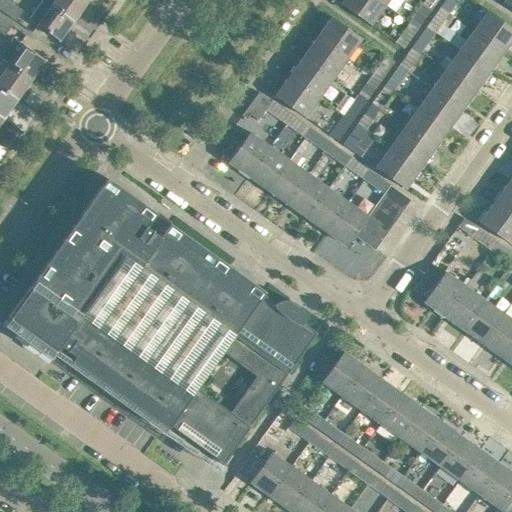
[(0,0),(0,9),(15,20),(22,10),(8,0),(0,0)]
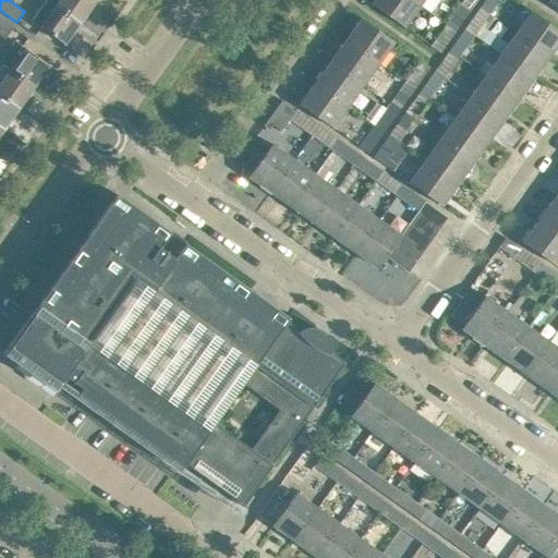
[(64,44),(80,22),(48,0),(46,0),(32,21),(64,44)]
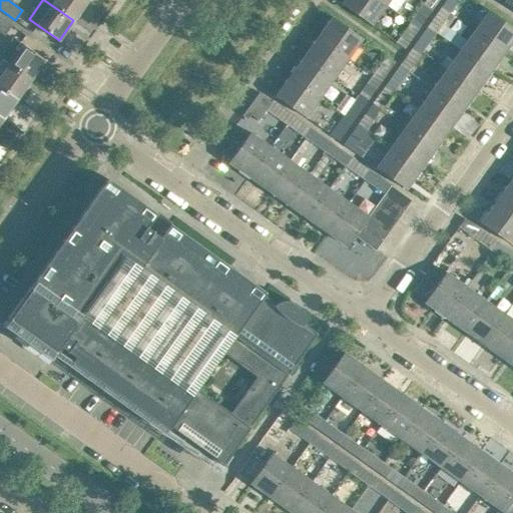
[(44,0),(73,20),(87,1),(85,0),(44,0)]
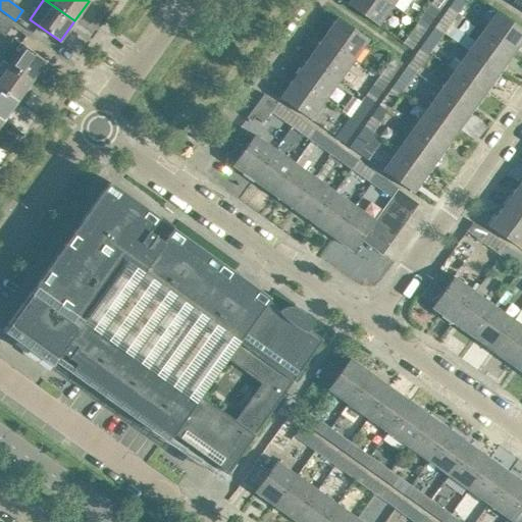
[(393,5),(384,0),(350,0),(348,4),(378,25),(393,5)]
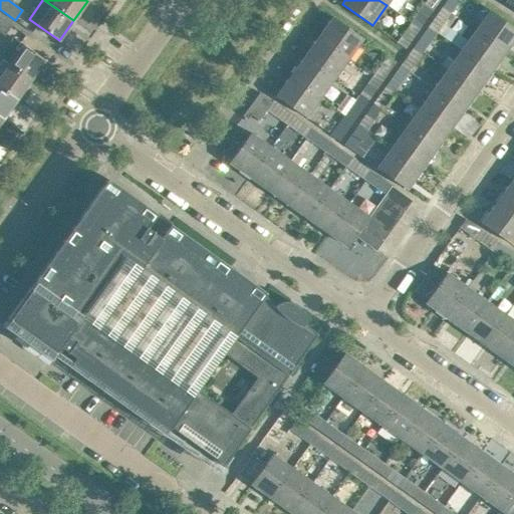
[(434,10),(440,0),(427,0),(425,4),(434,10)]
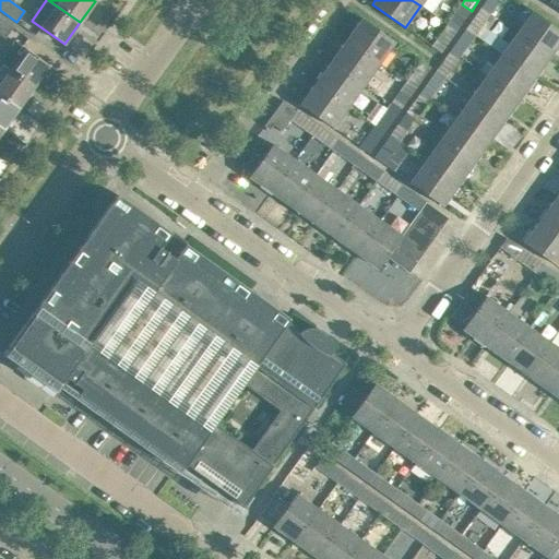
[(500,0),(486,0),(482,8),(490,14),(500,0)]
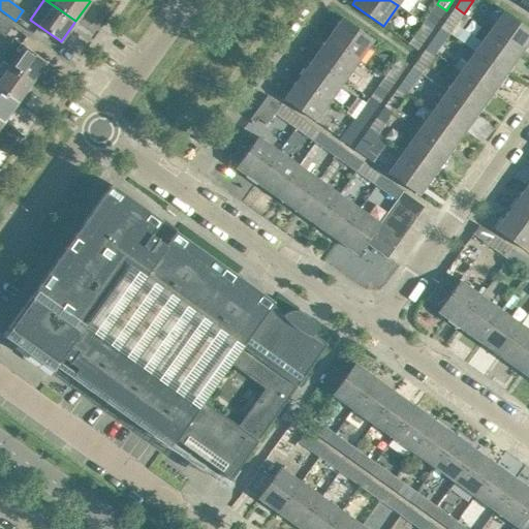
[(432,30),(446,10),(437,4),(424,24),(432,30)]
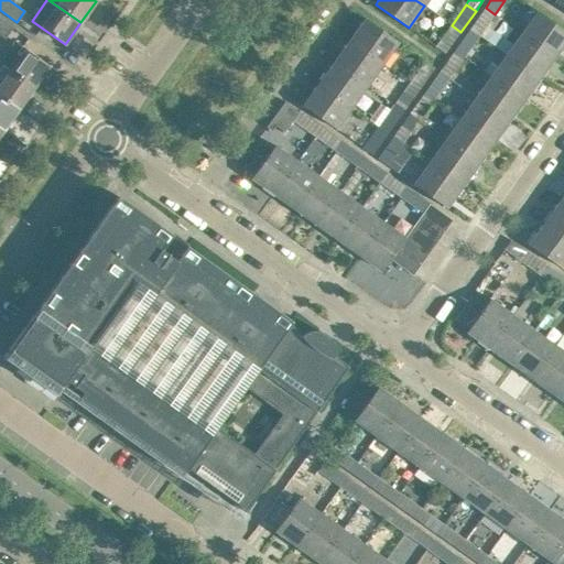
[(479,35),(495,14),(486,8),(470,30),(479,35)]
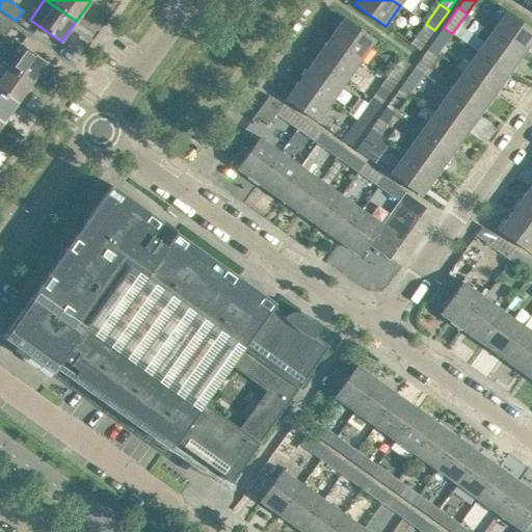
[(523,53),(531,41),(531,28),(507,10),(493,31),(523,53)]
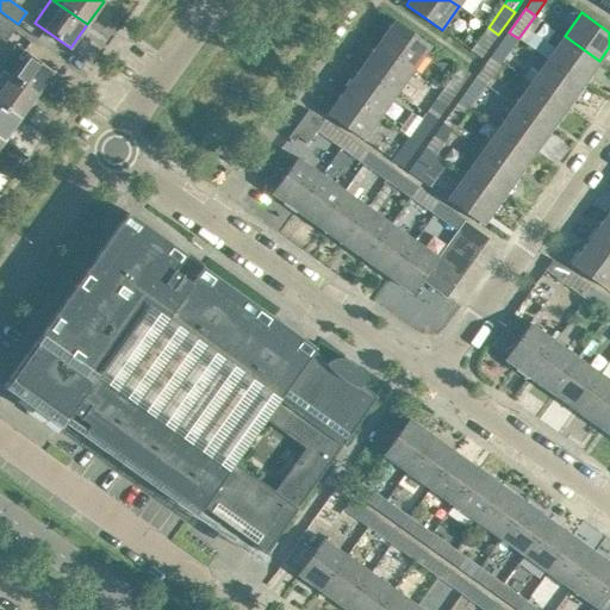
[(0,37),(6,42),(14,30),(0,19),(0,37)]
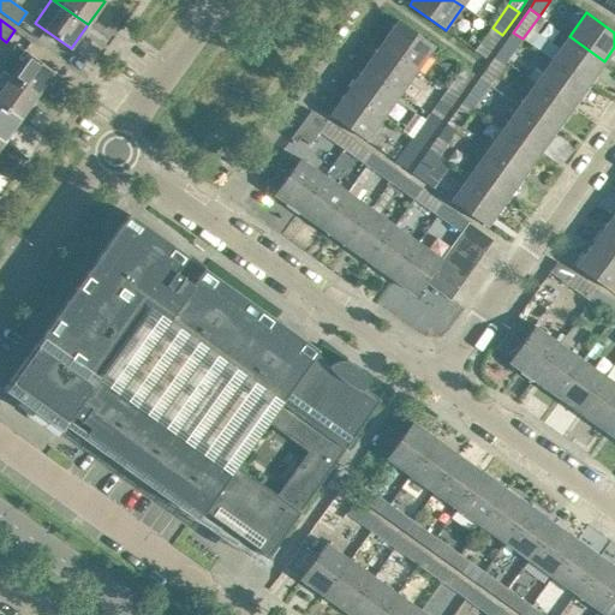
[(399,21),(381,45),(417,70),(434,46),(399,21)]
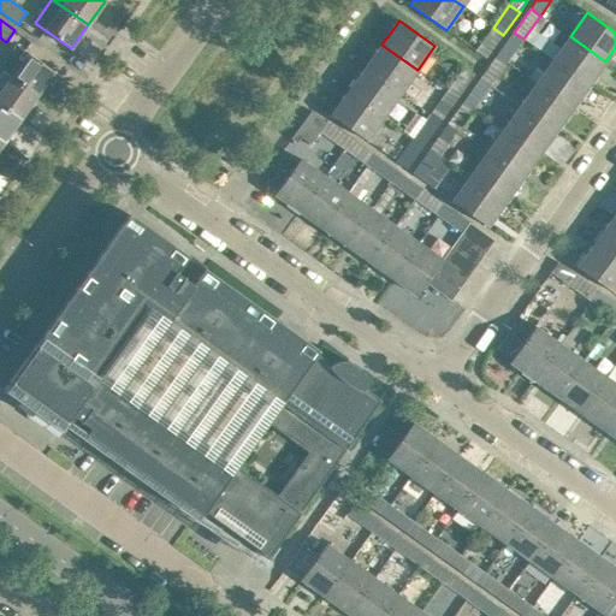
[(486,59),(503,35),(493,28),(477,52),(486,59)]
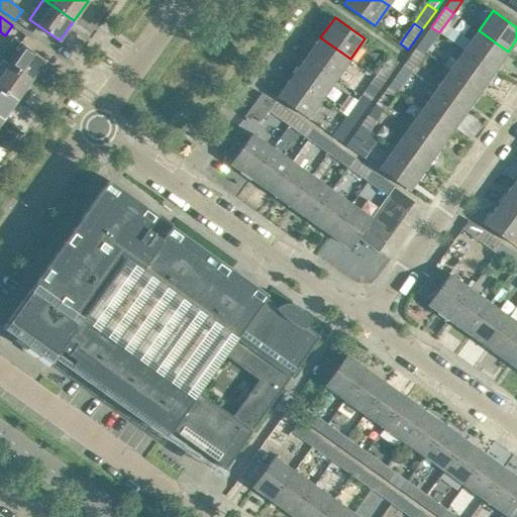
[(425,53),(439,32),(431,27),(417,46),(425,53)]
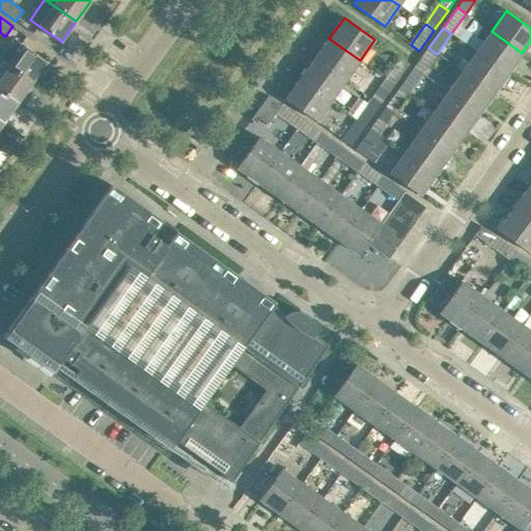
[(507,74),(522,53),(492,31),(476,52),(507,74)]
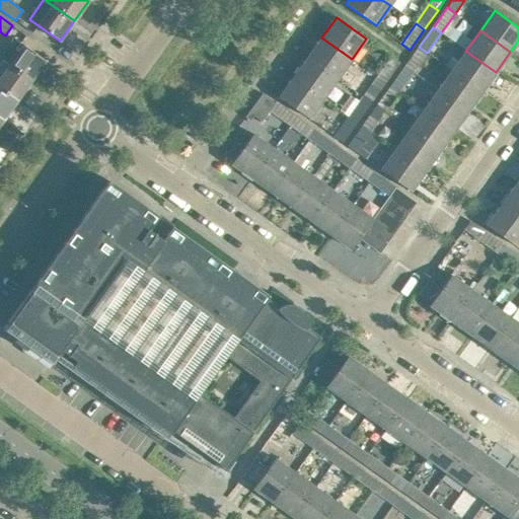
[(14,38),(2,55),(0,57),(0,59),(2,61),(3,61),(31,81),(46,61),(14,38)]
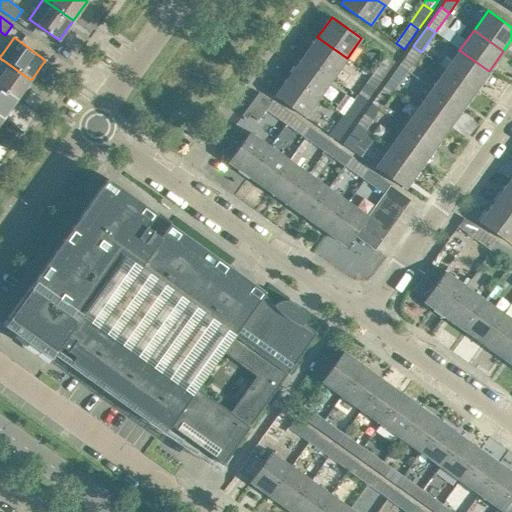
[(347,58),(317,37),(303,56),(333,78),(347,58)]
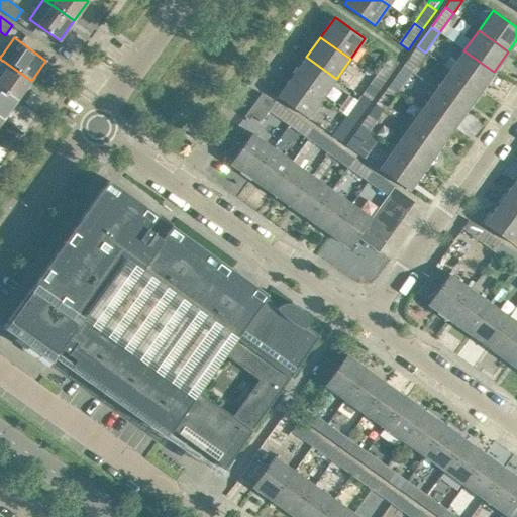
[(411,72),(425,53),(417,46),(403,66),(411,72)]
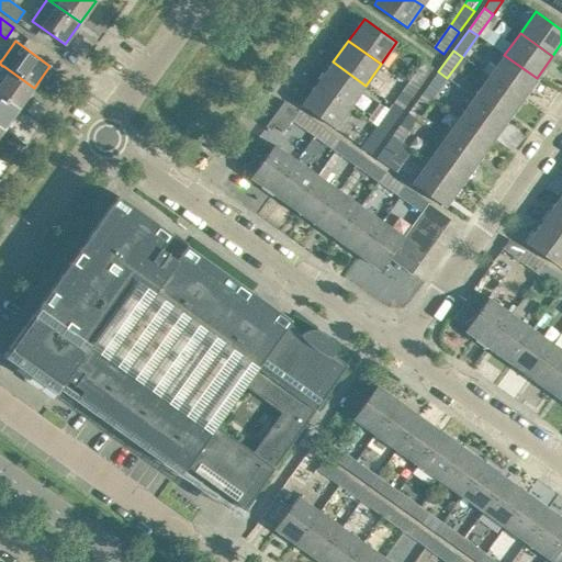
[(539,79),(537,78),(504,55),(495,67),(489,63),(483,71),(490,76),(521,99),(529,89),(531,90),(539,79)]
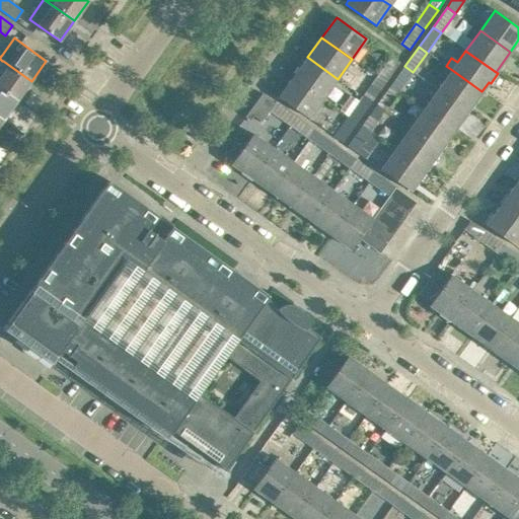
[(338,79),(307,57),(293,77),(323,98),(338,79)]
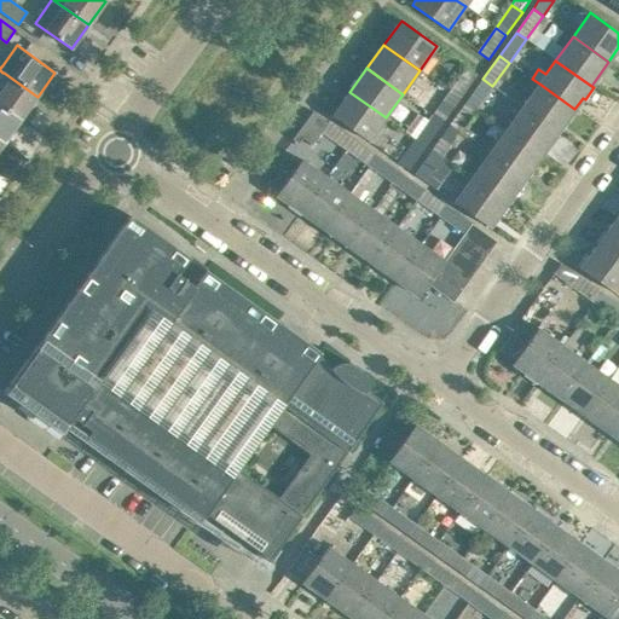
[(460,99),(478,75),(467,68),(450,92),(460,99)]
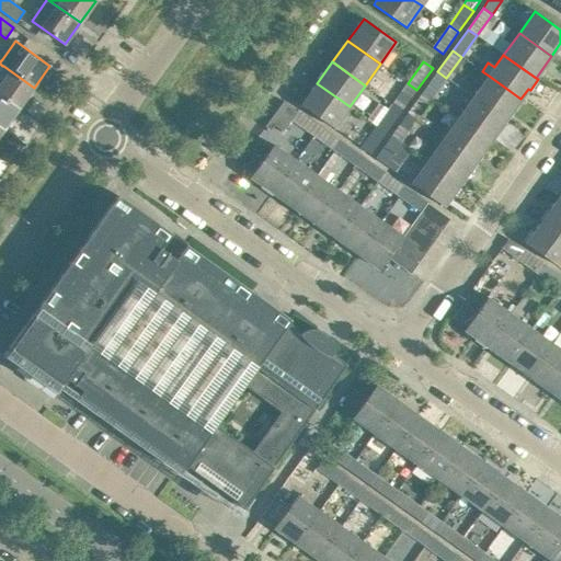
[(0,94),(19,109),(34,88),(3,66),(2,66),(0,69),(0,78),(2,81),(0,84),(0,94)]
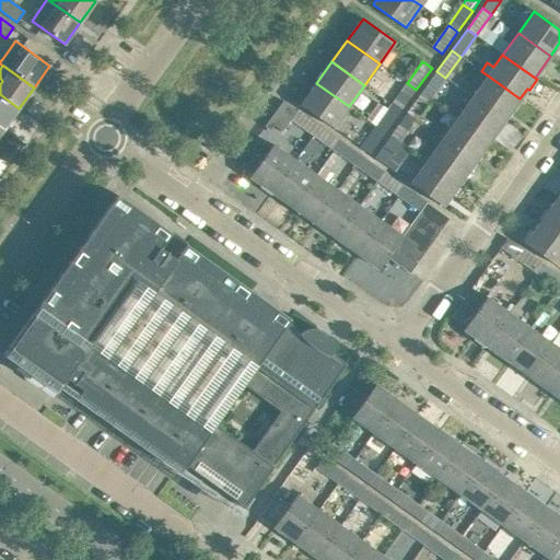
[(430,100),(445,78),(436,71),(421,93),(430,100)]
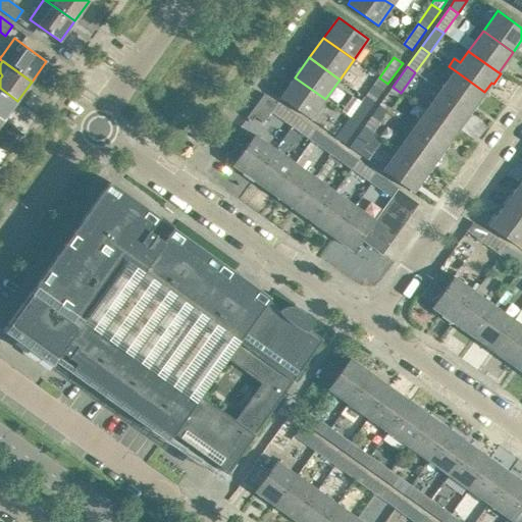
[(470,112),(484,92),(455,70),(440,91),(470,112)]
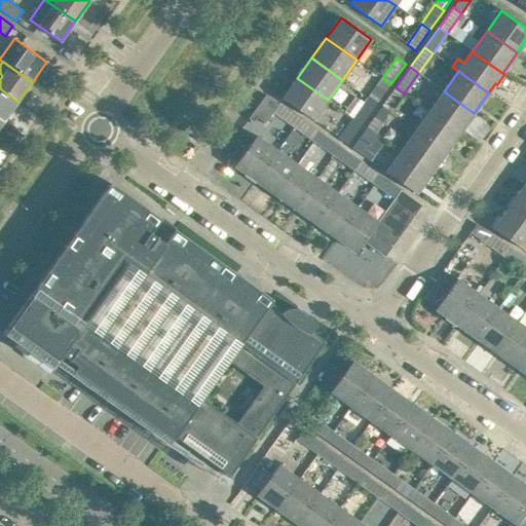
[(328,100),(297,78),(283,99),(313,120),(328,100)]
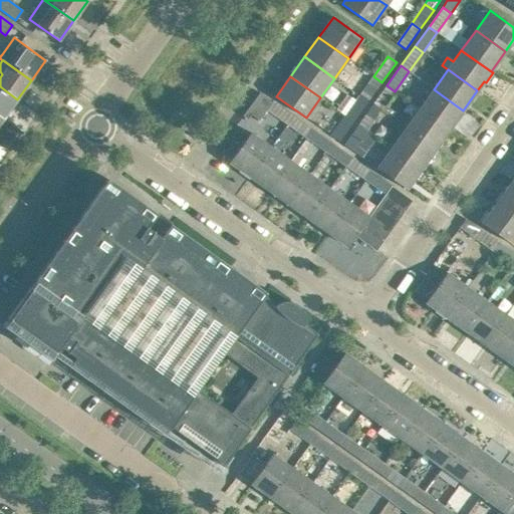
[(367,102),(381,82),(373,76),(359,95),(367,102)]
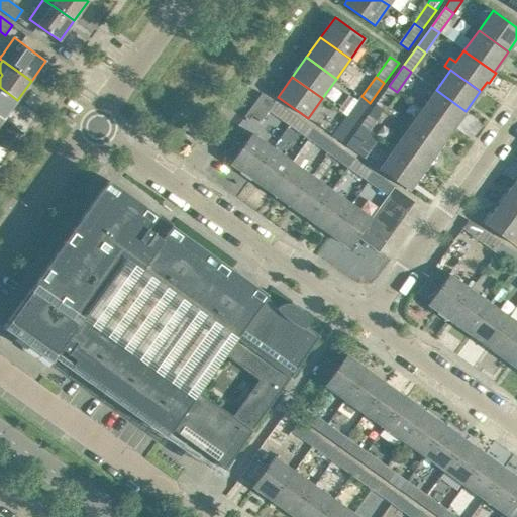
[(383,112),(397,92),(389,86),(375,106),(383,112)]
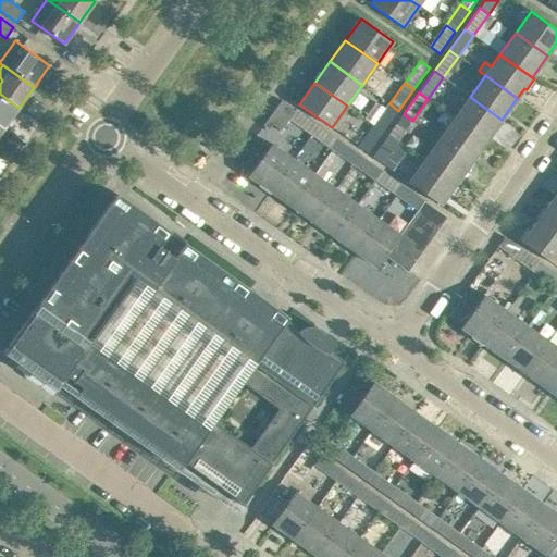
[(19,108),(0,94),(0,126),(3,130),(19,108)]
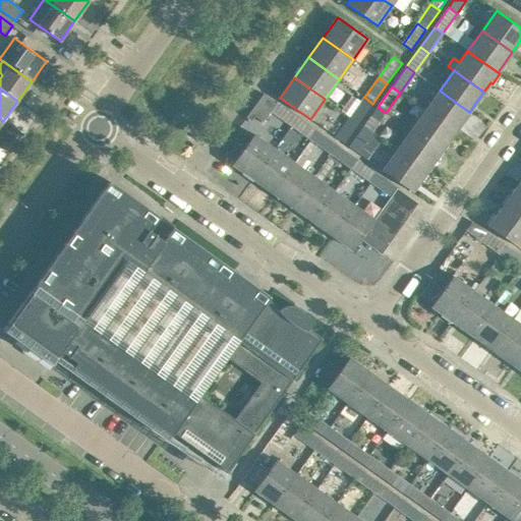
[(455,132),(469,112),(440,91),(425,110),(455,132)]
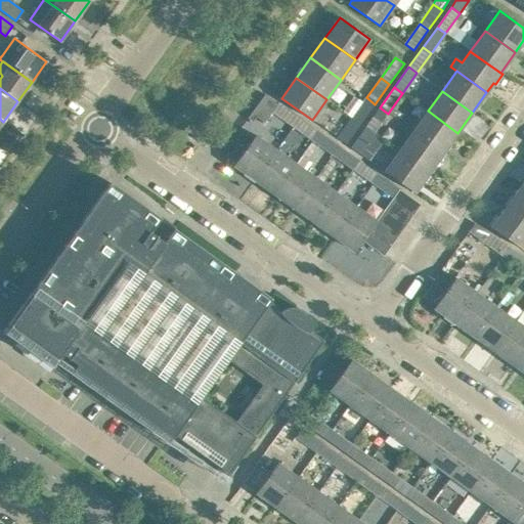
[(360,124),(375,104),(366,97),(351,118),(360,124)]
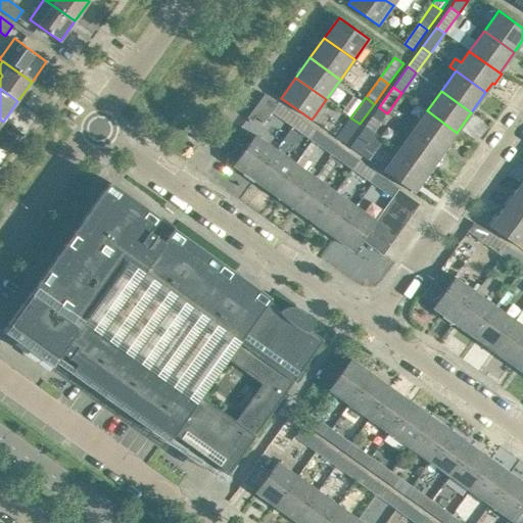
[(298,117),(277,103),(271,111),(292,127),(298,117)]
